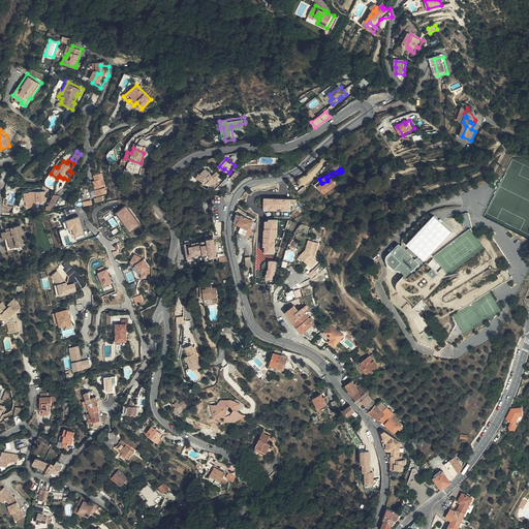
[(203,175),(201,175),(199,179),(206,183),(207,181),(212,187),(215,184),(216,185),(219,182),(218,181),(223,177),(219,173),(214,177),(208,170),(204,174),(204,175),(203,175)]
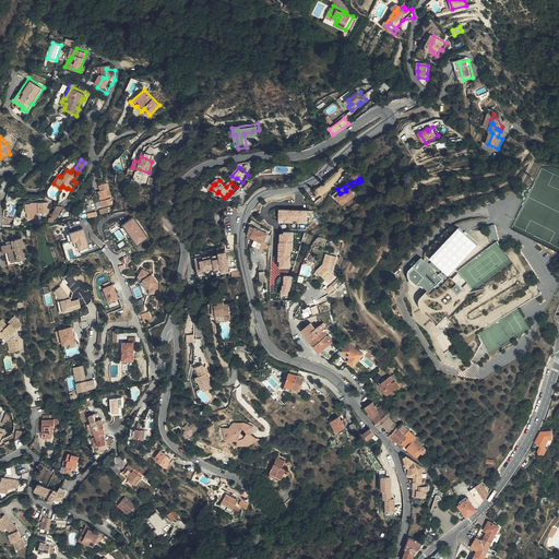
[(102,198),(103,204),(104,206),(114,203),(107,181),(99,183),(102,191),(99,191),(102,198)]
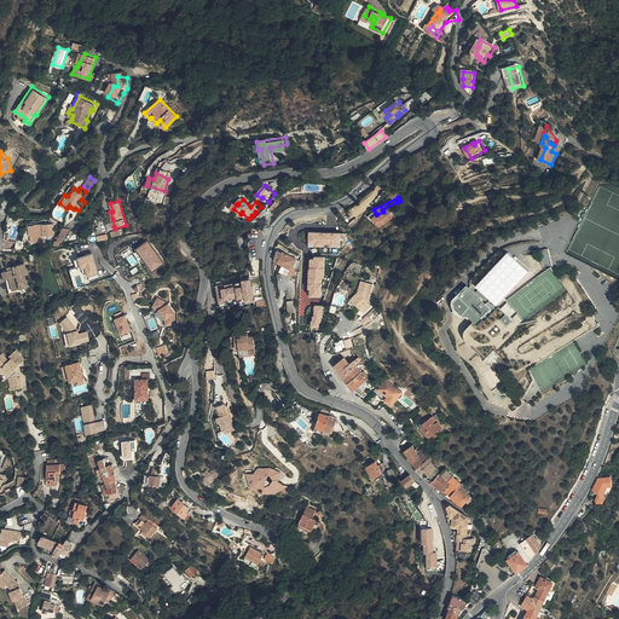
[(383,212),(377,214),(383,224),(399,215),(397,210),(400,209),(397,202),(382,209),(383,212)]
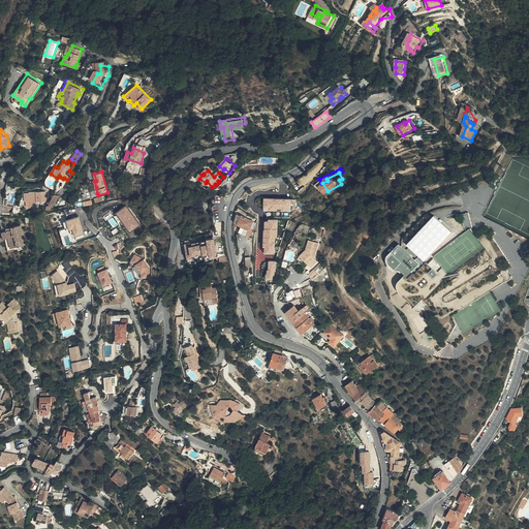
[(311,183),(309,180),(301,185),(305,190),(311,185),(310,184),(311,183)]
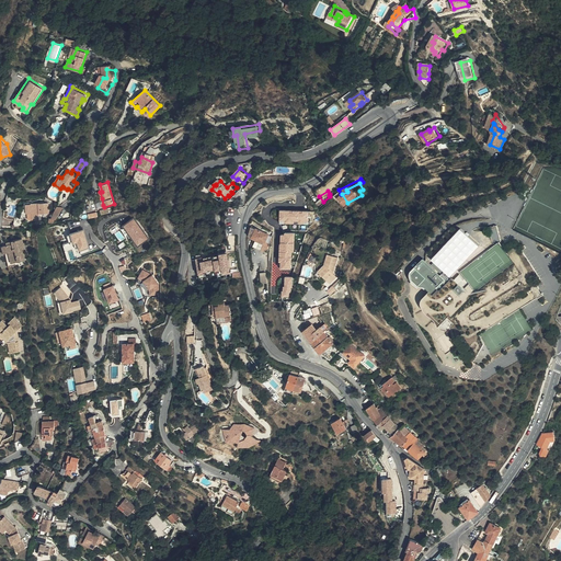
[(32,219),(36,219),(41,219),(39,213),(49,212),(48,202),(45,202),(31,203),(32,219)]
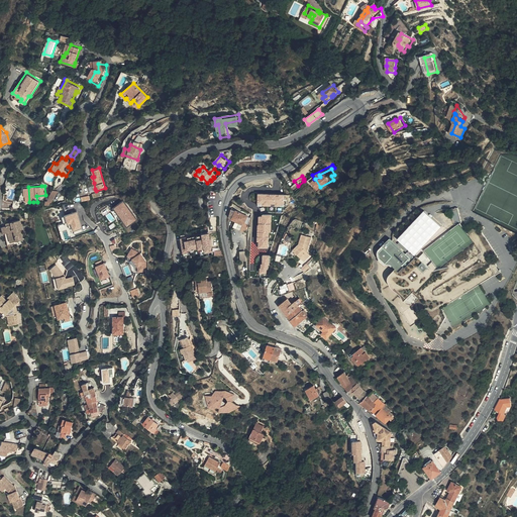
[(52,201),(59,191),(54,189),(47,201),(52,201)]
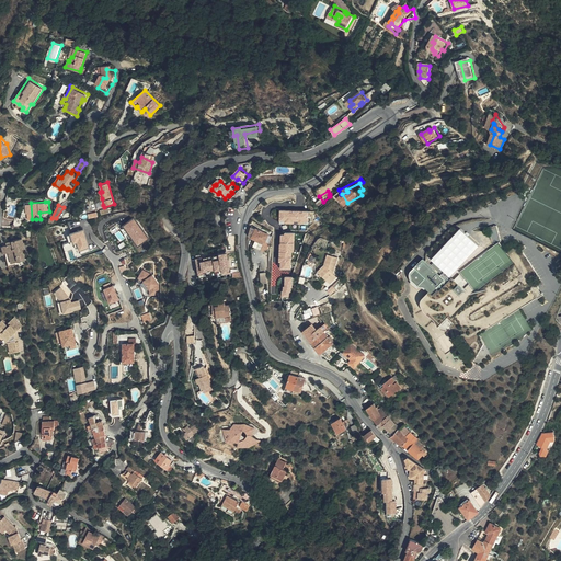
[(309,220),(309,210),(281,209),(281,220),(285,220),(285,222),(295,224),(295,220),(299,220),(299,222),(305,222),(305,220),(309,220)]
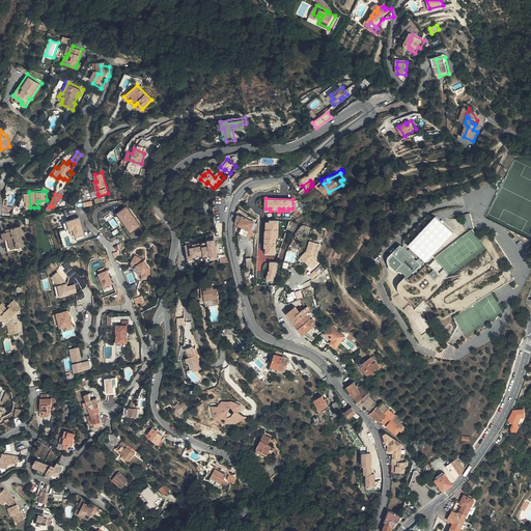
[(141,225),(128,205),(117,213),(131,232),(141,225)]
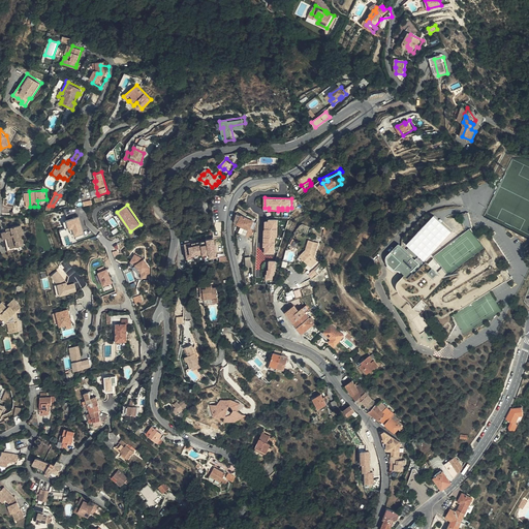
[(256,219),(242,212),(239,221),(252,227),(256,219)]
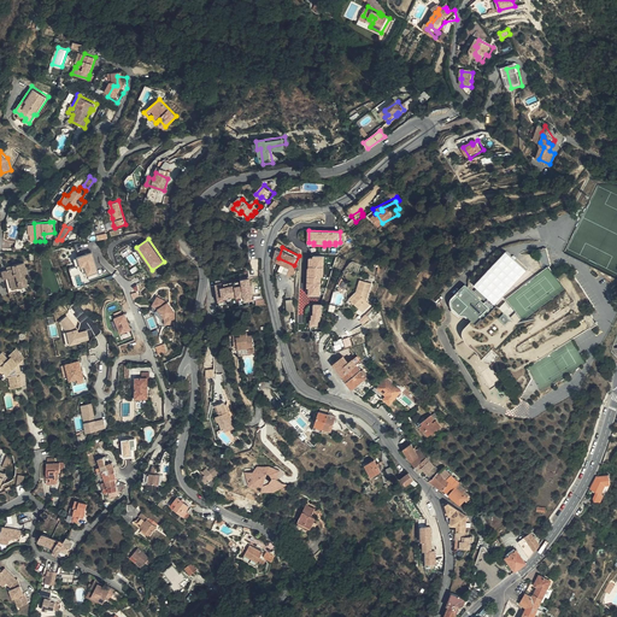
[(551,265),(547,247),(538,250),(542,266),(551,265)]
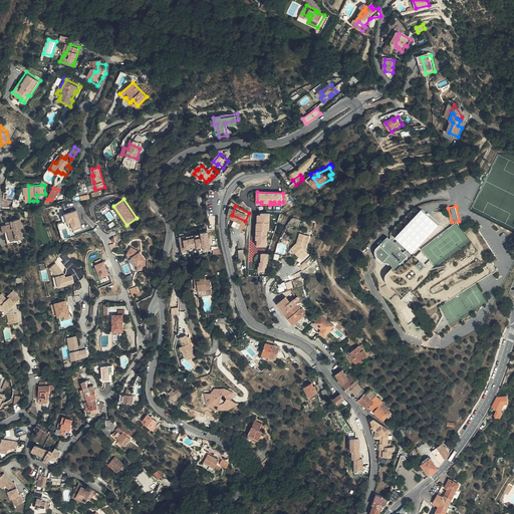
[(423,208),(396,236),(412,252),(430,234),(429,234),(439,224),(423,208)]
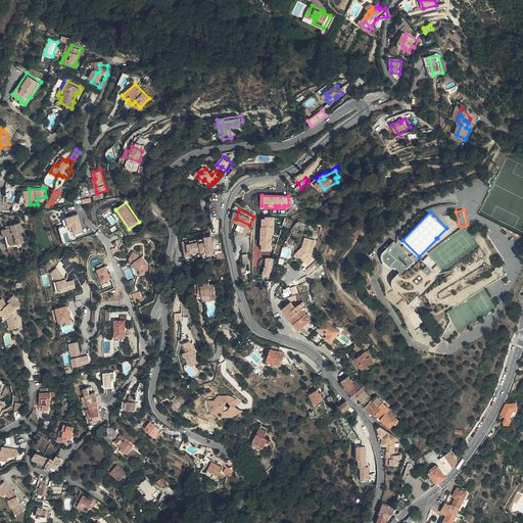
[(85,230),(80,212),(65,216),(68,226),(72,225),(75,233),(85,230)]
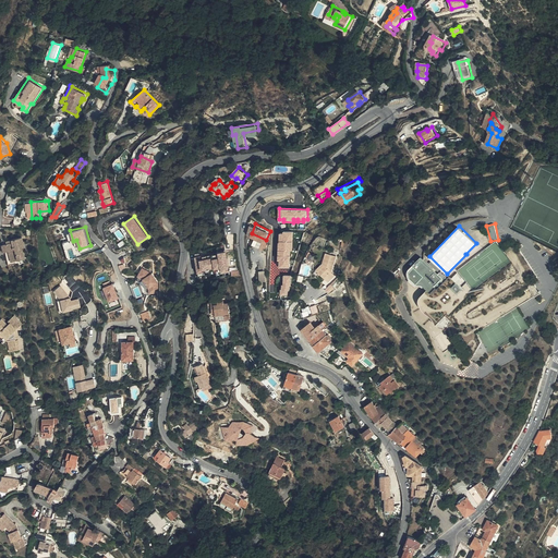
[(293,250),(294,231),(284,230),(284,232),(280,231),(279,259),(280,259),(280,266),(290,266),(291,249),(293,250)]
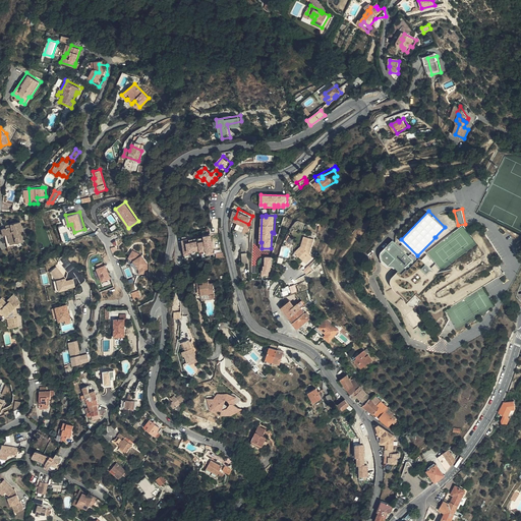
[(302,229),(305,222),(296,219),(294,226),(302,229)]
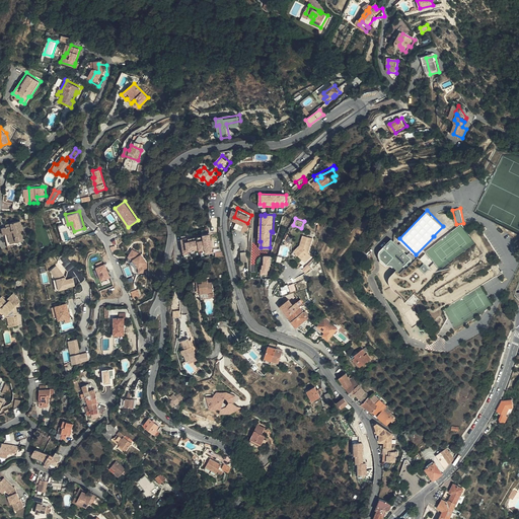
[(10,226),(11,227),(8,228),(7,226),(3,227),(5,233),(9,232),(11,243),(24,239),(21,229),(23,229),(21,219),(9,223),(10,226)]
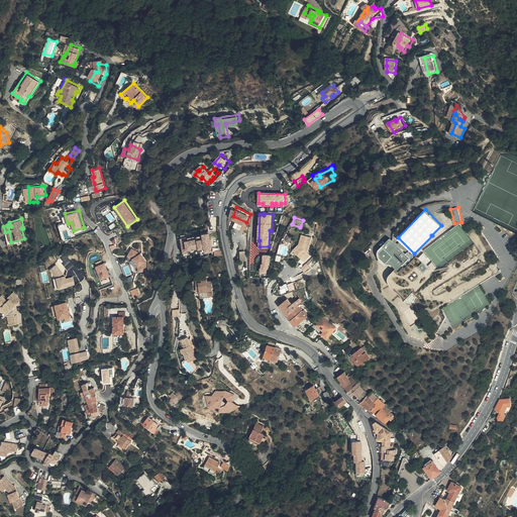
[(187,236),(189,248),(199,246),(199,244),(204,243),(205,244),(208,243),(210,243),(211,248),(216,247),(213,231),(187,236)]
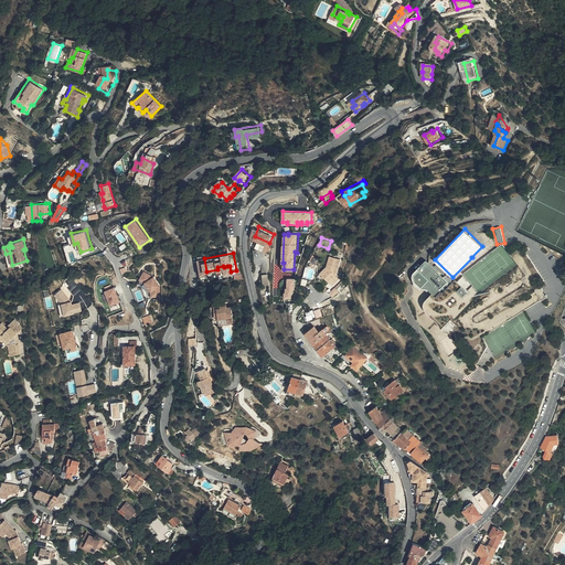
[(341,258),(331,255),(327,266),(320,272),(331,285),(339,278),(336,275),(341,258)]
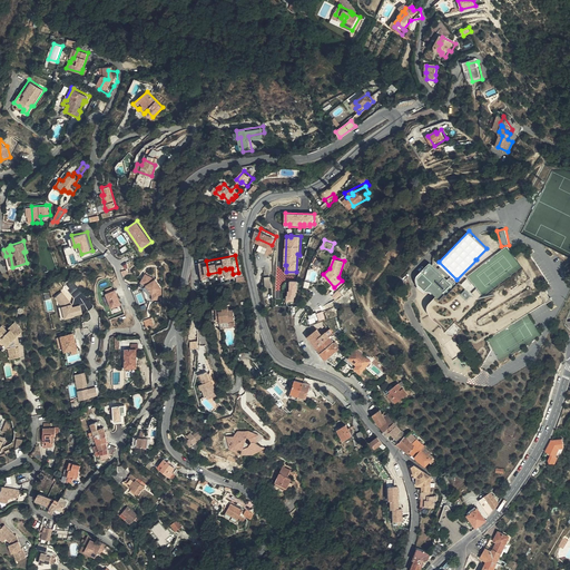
[(455,287),(436,269),(430,277),(428,276),(422,282),(423,290),(429,295),(435,296),(444,303),(449,297),(448,296),(455,287)]
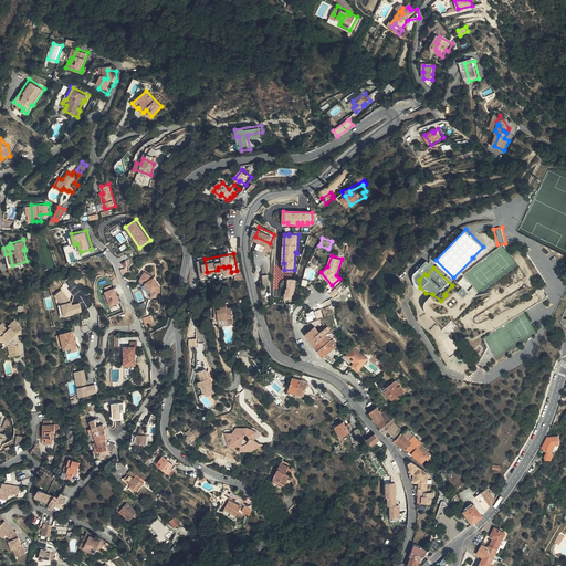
[(155,276),(145,271),(140,280),(146,283),(152,292),(152,297),(160,297),(161,286),(155,276)]
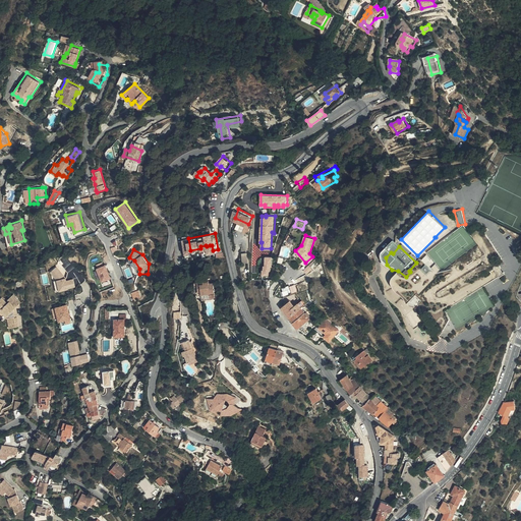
[(187,254),(187,263),(195,261),(194,253),(187,254)]
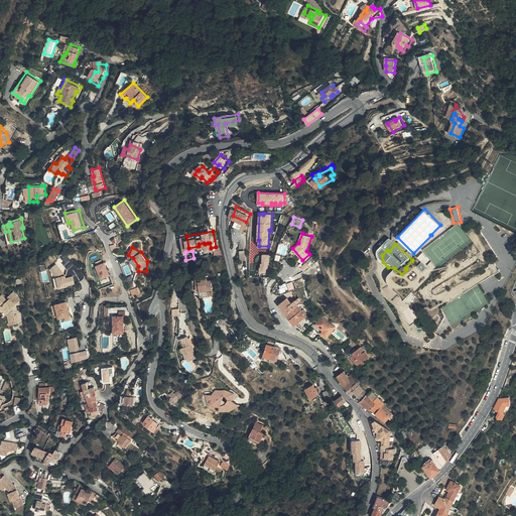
[(270,262),(270,254),(263,253),(263,262),(262,262),(261,266),(260,266),(260,272),(267,272),(267,268),(268,268),(269,262),(270,262)]
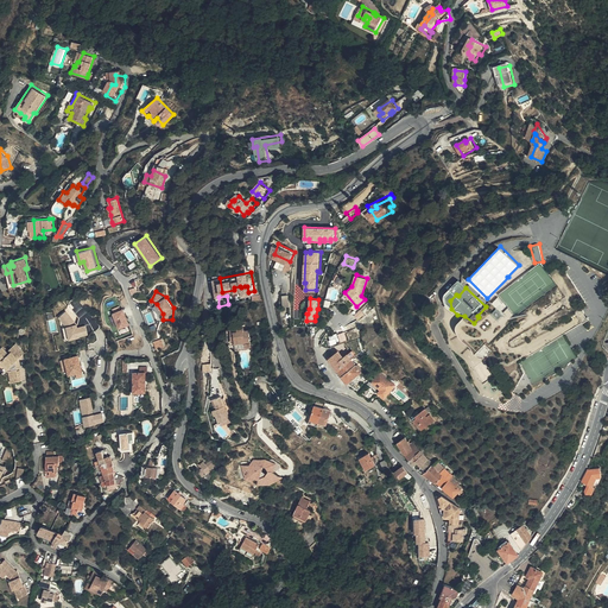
[(589,318),(581,305),(575,309),(583,323),(589,318)]
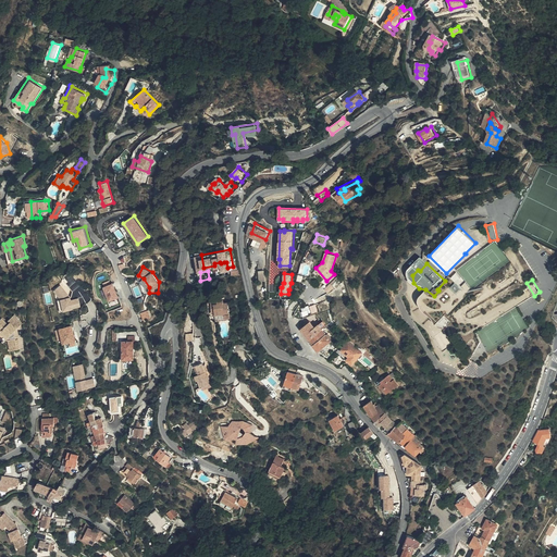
[(120,297),(114,282),(111,283),(106,285),(104,286),(110,300),(120,297)]
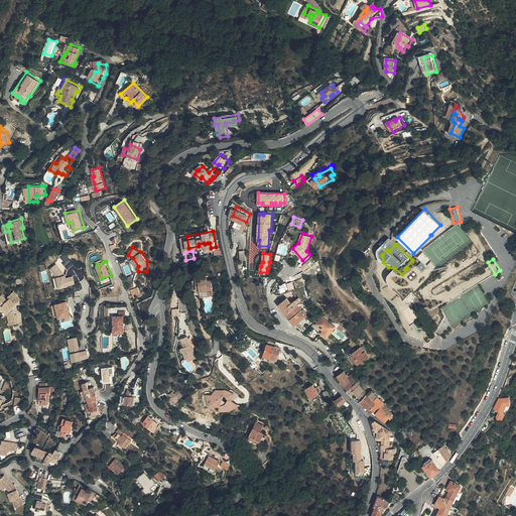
[(66,274),(56,263),(49,268),(56,277),(58,287),(76,283),(74,275),(67,277),(66,274)]
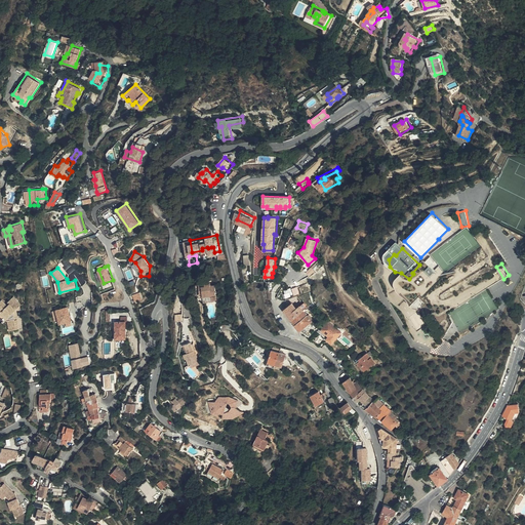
[(312,268),(307,272),(310,276),(315,271),(312,268)]
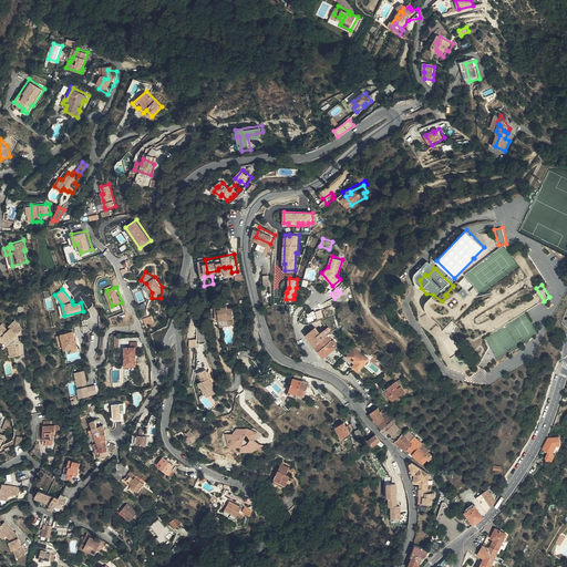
[(228,305),(228,302),(215,303),(216,315),(220,315),(220,316),(229,315),(229,318),(234,318),(233,303),(228,305)]
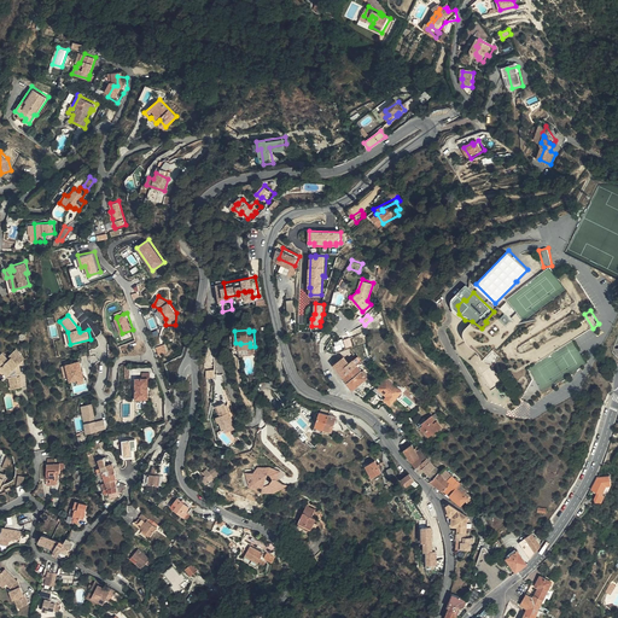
[(343,338),(334,340),(337,349),(347,347),(343,338)]
